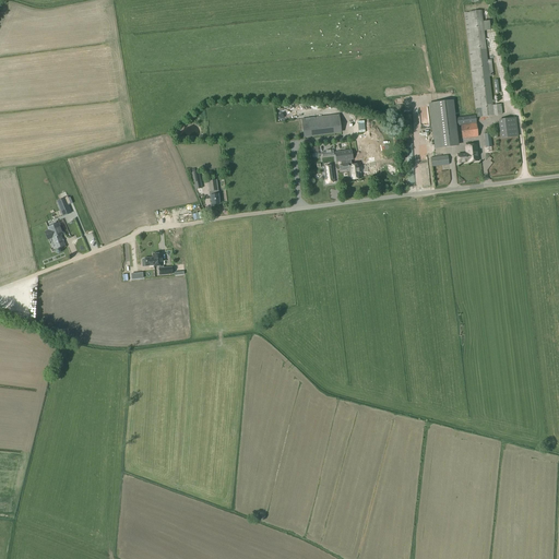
[(487,11),(465,13),(476,113),(480,113),(482,117),(502,115),(501,105),(494,105),(489,76),(494,76),(491,60),(488,60),(483,18),(487,16),(487,11)]
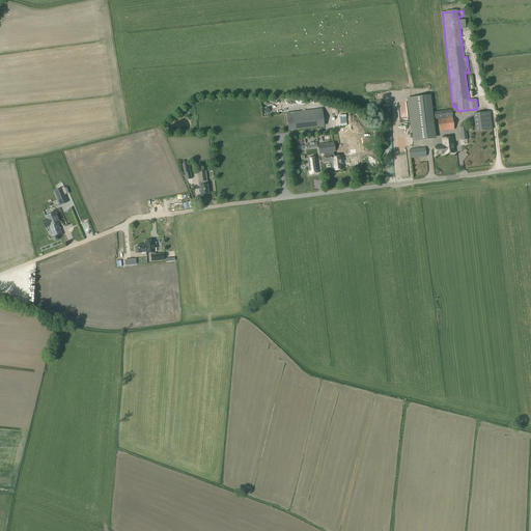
[(430,95),(408,98),(413,141),(436,138),(430,95)]
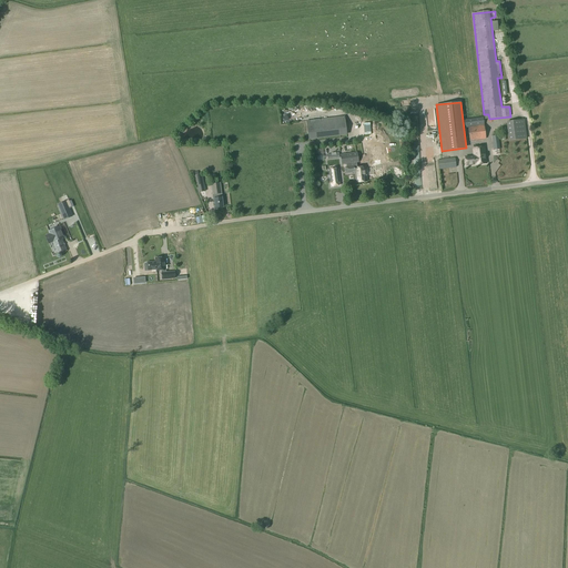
[(344,115),(306,120),(308,140),(346,135),(344,115)]
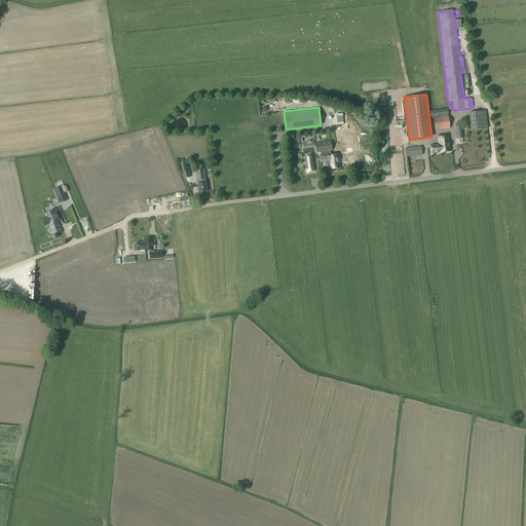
[(398,130),(395,108),(388,108),(391,132),(398,130)]
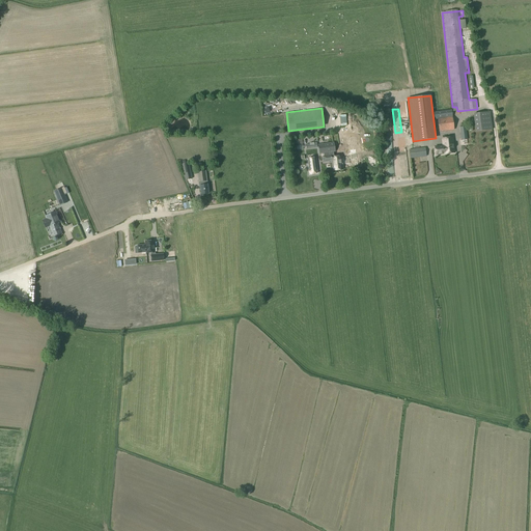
[(451,110),(434,112),(435,119),(438,119),(439,132),(454,130),(452,112),(451,110)]
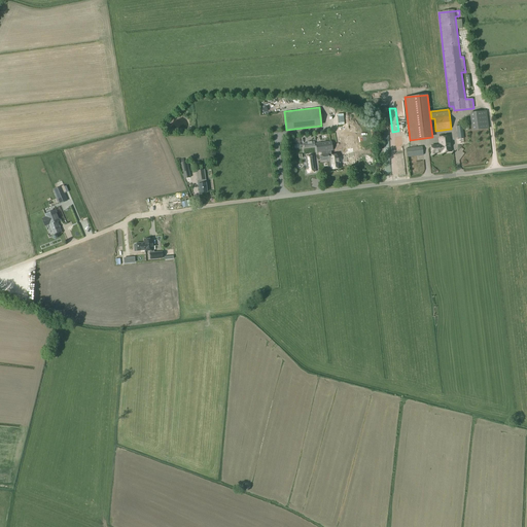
[(486,111),(469,113),(471,131),(488,129),(486,111)]
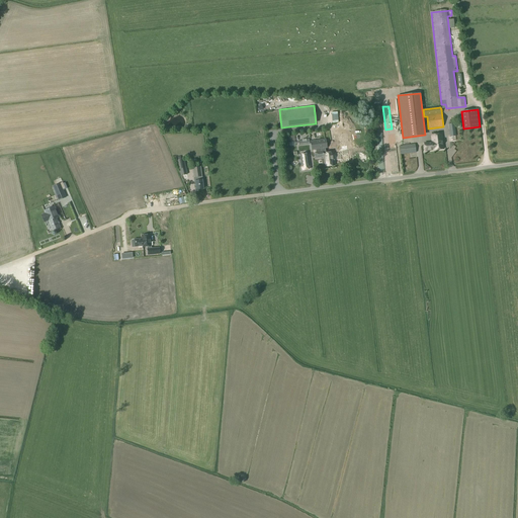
[(353,118),(353,110),(328,111),(329,120),(353,118)]
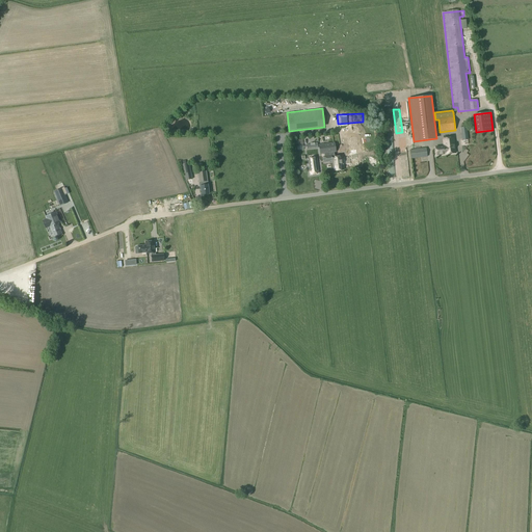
[(355,155),(353,125),(345,126),(347,153),(349,152),(349,155),(355,155)]
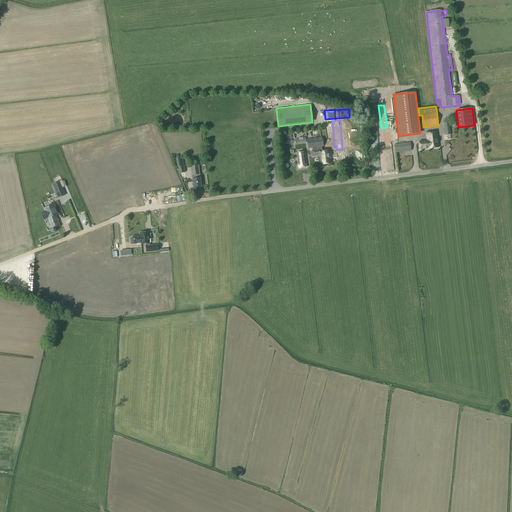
[(449,122),(443,123),(444,135),(451,135),(449,122)]
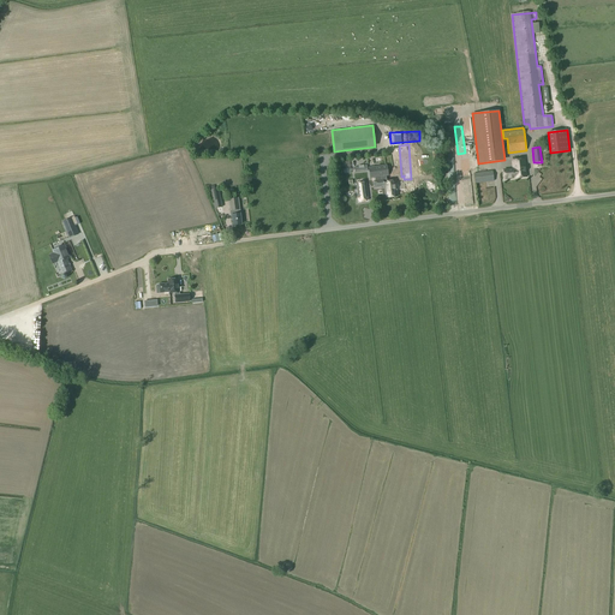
[(513,169),(503,171),(505,179),(514,178),(514,179),(526,177),(525,159),(512,160),(513,169)]
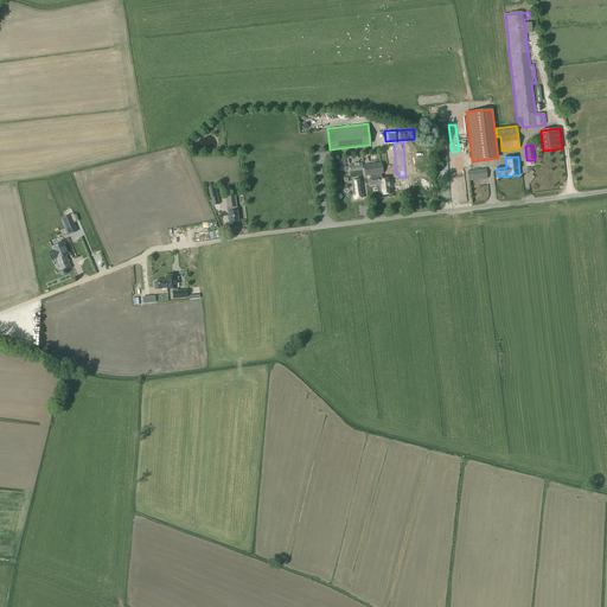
[(385,158),(364,160),(364,164),(364,167),(365,176),(370,176),(371,179),(369,179),(370,185),(379,184),(381,196),(393,195),(393,193),(395,193),(394,189),(391,189),(390,179),(382,179),(381,174),(383,173),(383,171),(387,171),(385,158)]
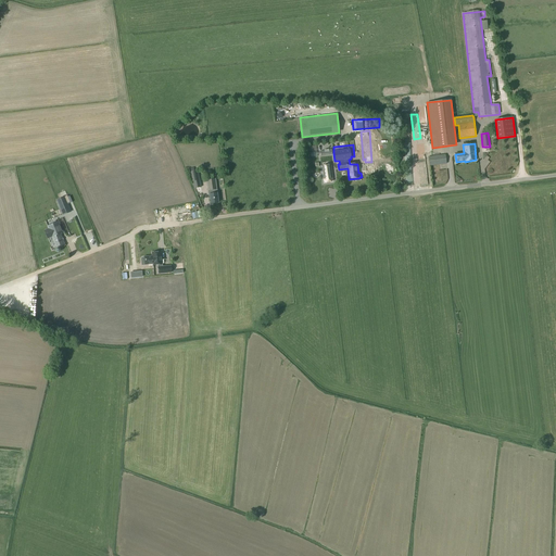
[(445,154),(428,156),(429,166),(446,164),(445,154)]
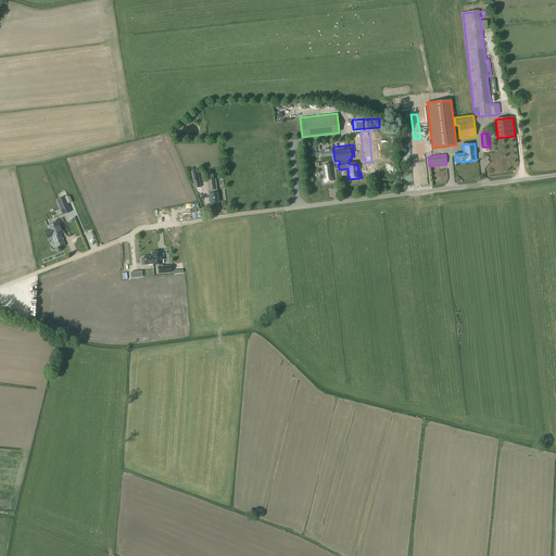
[(324,178),(332,177),(331,165),(321,166),(324,178)]
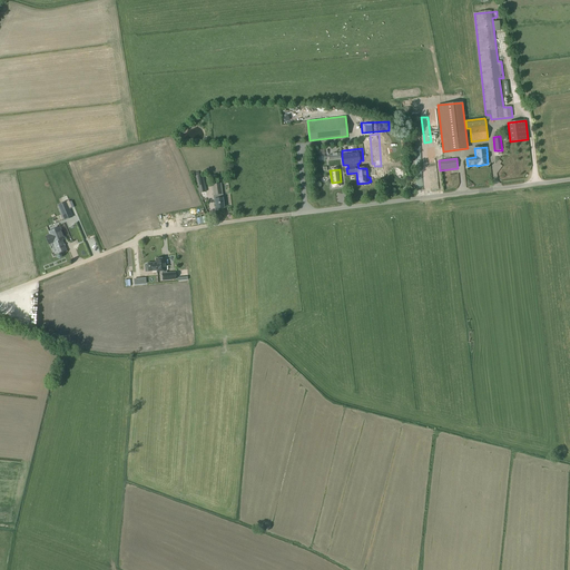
[(203,174),(196,175),(199,193),(206,192),(203,174)]
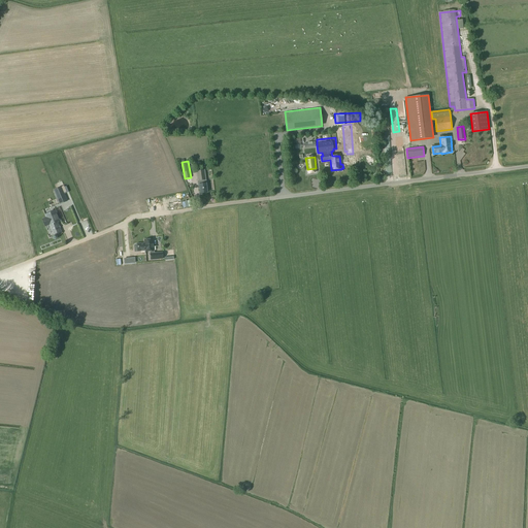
[(205,170),(197,170),(198,185),(199,185),(200,193),(207,193),(206,184),(203,184),(203,180),(206,180),(205,170)]
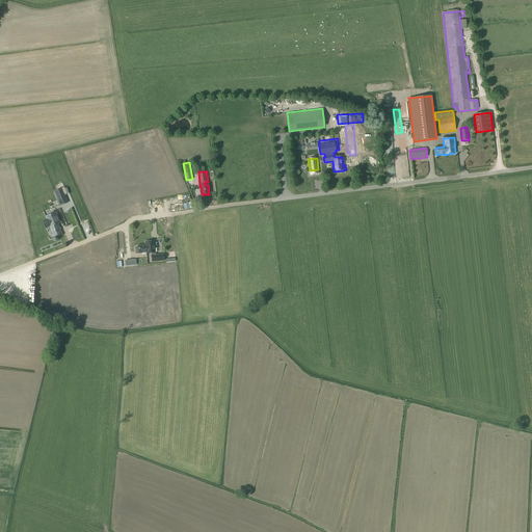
[(61,189),(54,192),(60,206),(68,203),(61,189)]
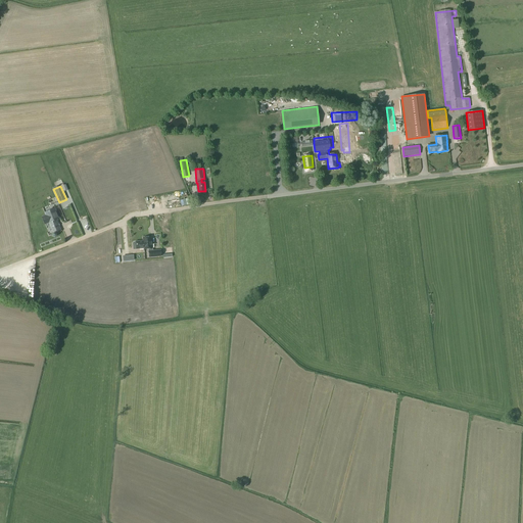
[(59,219),(55,208),(44,212),(45,216),(42,217),(45,225),(45,223),(47,223),(48,223),(49,223),(50,226),(49,227),(49,228),(49,229),(50,229),(51,229),(53,233),(60,230),(56,221),(59,219)]
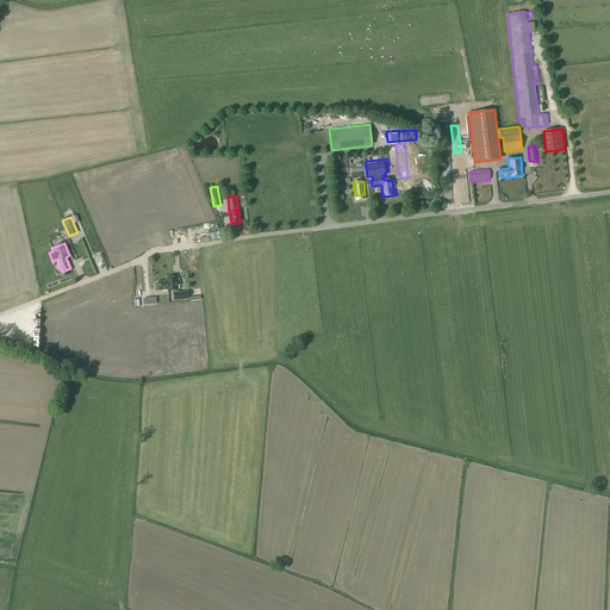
[(198,248),(178,249),(179,263),(199,262),(198,248)]
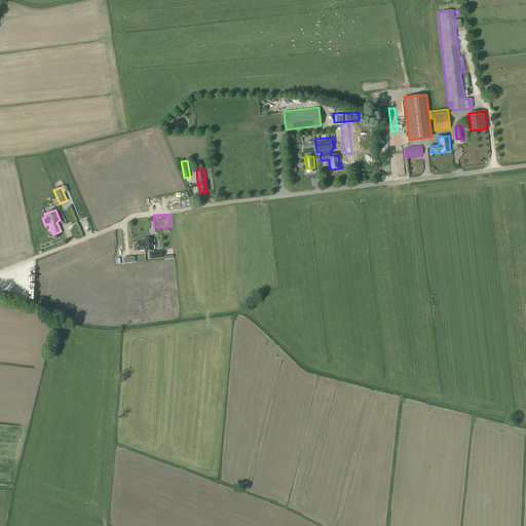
[(135,245),(134,246),(135,251),(145,250),(145,251),(150,251),(150,253),(150,259),(162,258),(161,252),(153,253),(152,250),(153,250),(152,238),(150,238),(149,238),(149,237),(147,237),(146,238),(146,239),(144,239),(144,242),(137,243),(137,245),(135,245)]
